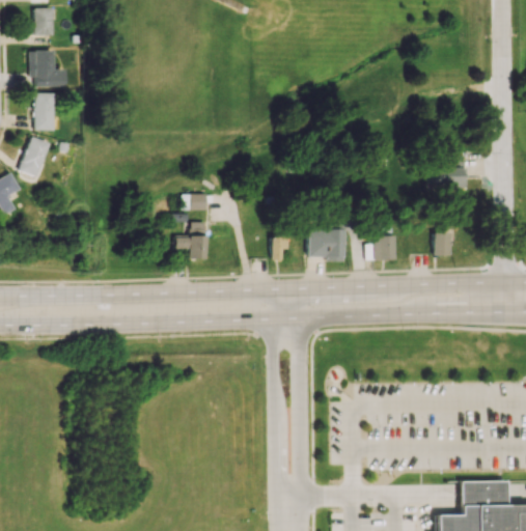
[(60,19),(60,8),(35,7),(34,34),(53,35),(54,18),(60,19)]
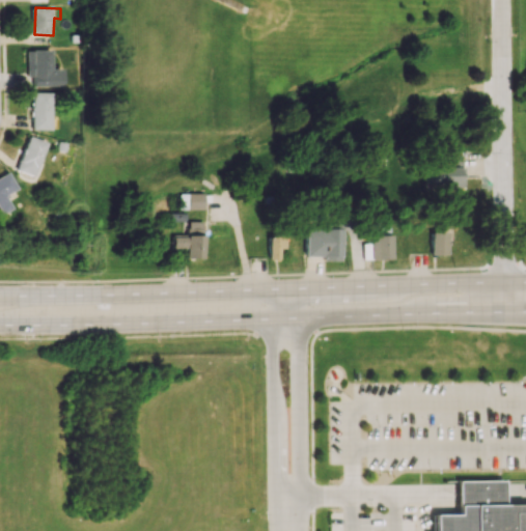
[(54,50),(29,51),(30,77),(35,77),(36,86),(65,86),(65,68),(54,68),(54,50)]
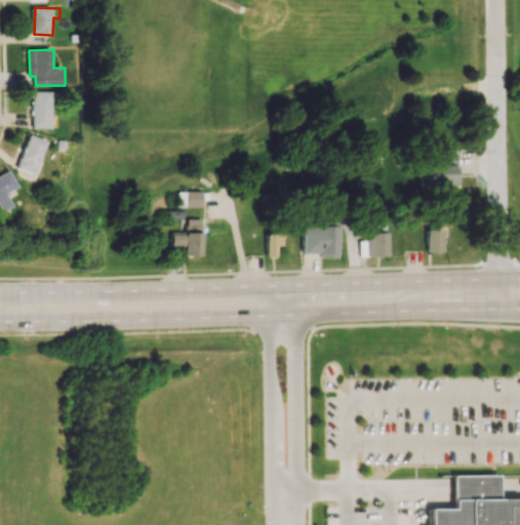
[(53,92),(35,91),(34,128),(52,128),(53,92)]
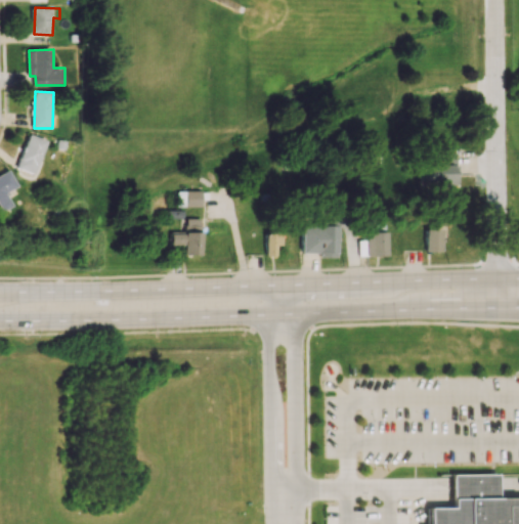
[(18,168),(36,174),(48,141),(31,134),(18,168)]
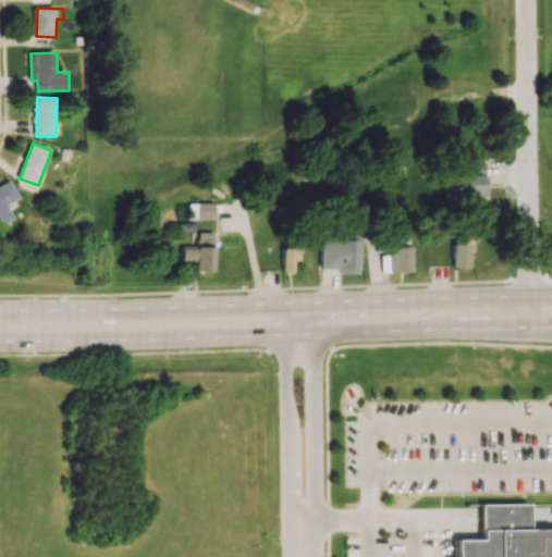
[(0,224),(13,218),(7,205),(20,198),(12,181),(0,186),(0,224)]
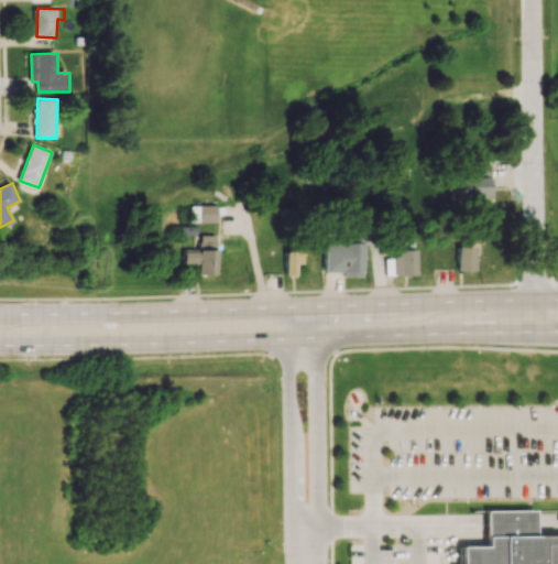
[(221,206),(195,205),(195,221),(220,223),(221,206)]
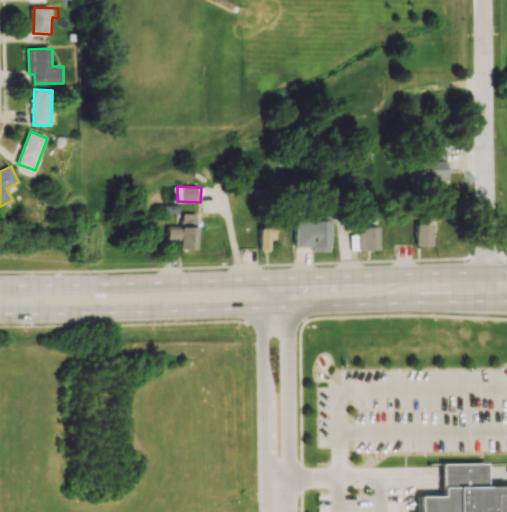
[(200,213),(182,214),(183,226),(171,226),(171,240),(184,240),(184,249),(201,249),(200,213)]
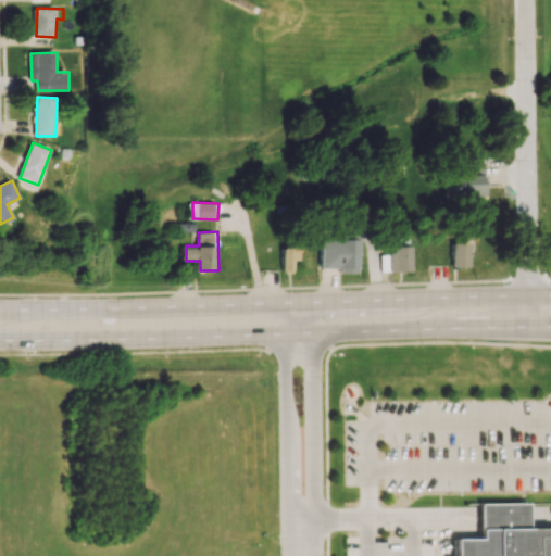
[(345,274),(362,274),(363,239),(325,238),(324,268),(345,268),(345,274)]
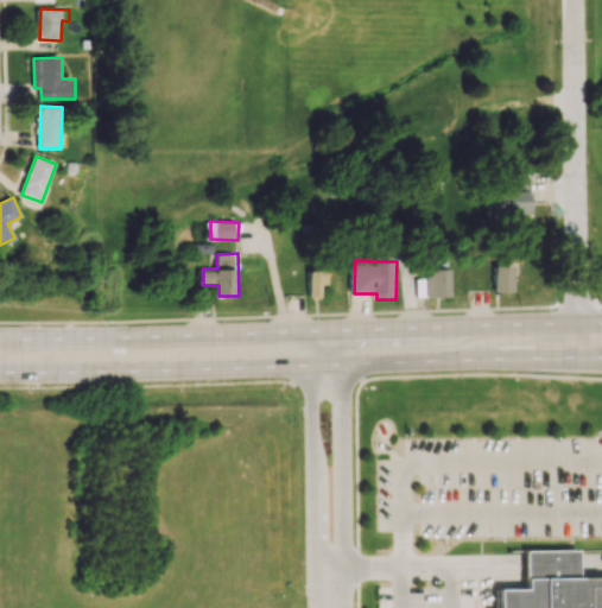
[(452,297),(451,260),(430,261),(431,298),(452,297)]
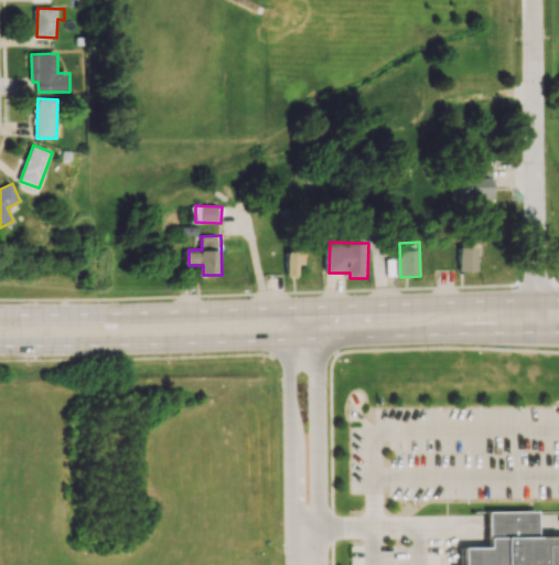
[(290,248),(290,276),(302,276),(301,264),(309,264),(308,247),(290,248)]
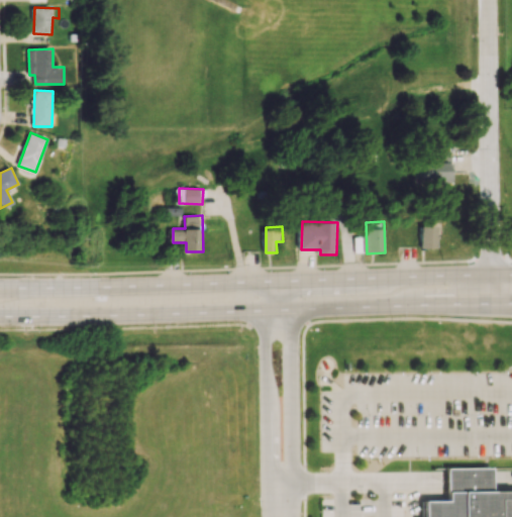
[(439,248),(439,226),(424,226),(423,248),(439,248)]
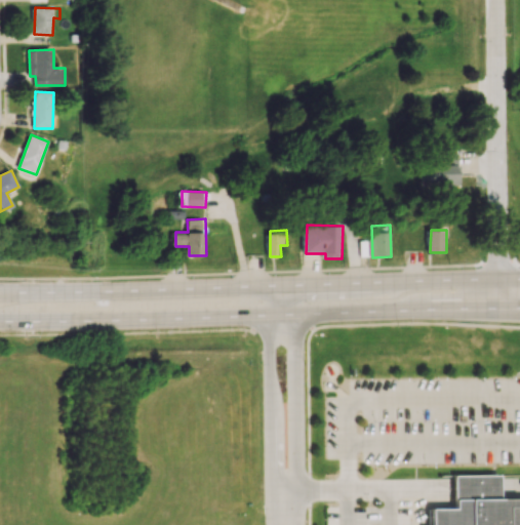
[(519,498),(501,499),(501,476),(455,476),(455,509),(431,510),(431,524),(519,524),(519,498)]
